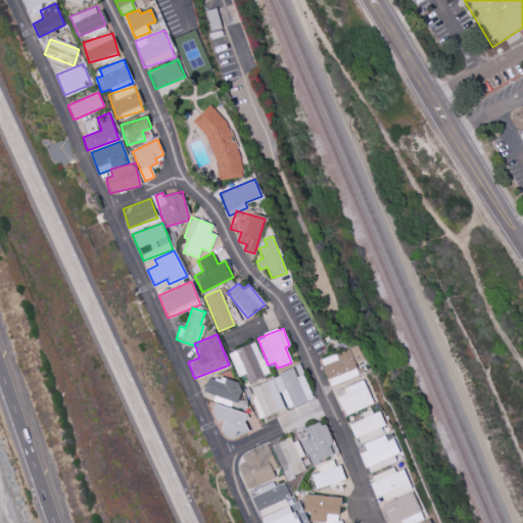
[(245,374),(249,382),(269,374),(255,342),(228,353),(238,377),(245,374)]
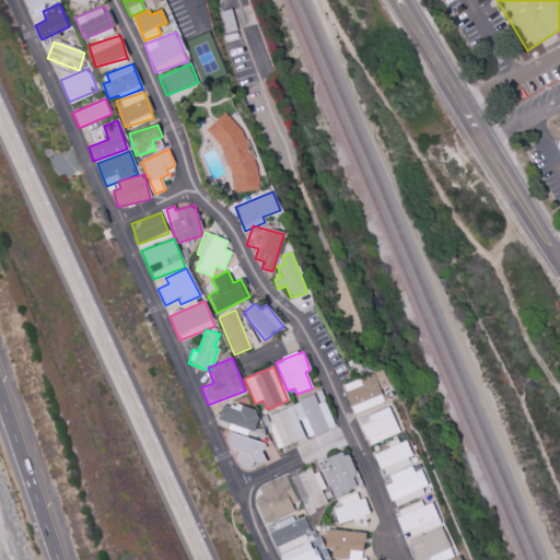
[(342,385),(352,413),(384,403),(373,373),(342,385)]
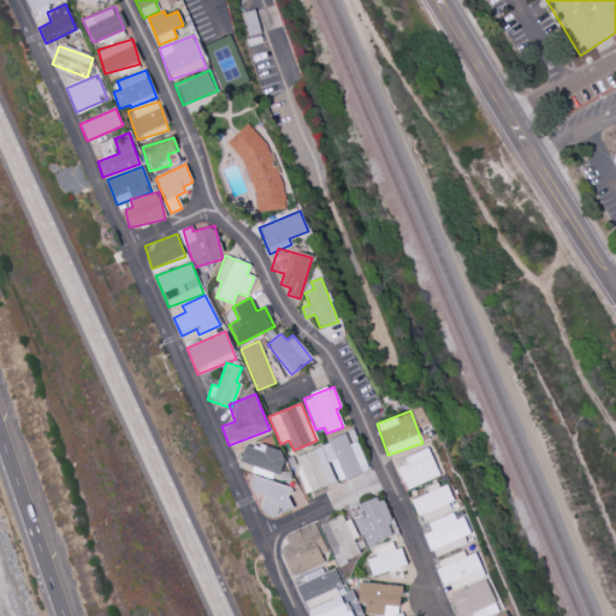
[(304,493),(337,481),(368,471),(357,442),(349,445),(345,436),(295,455),(301,471),(297,472),(304,493)]
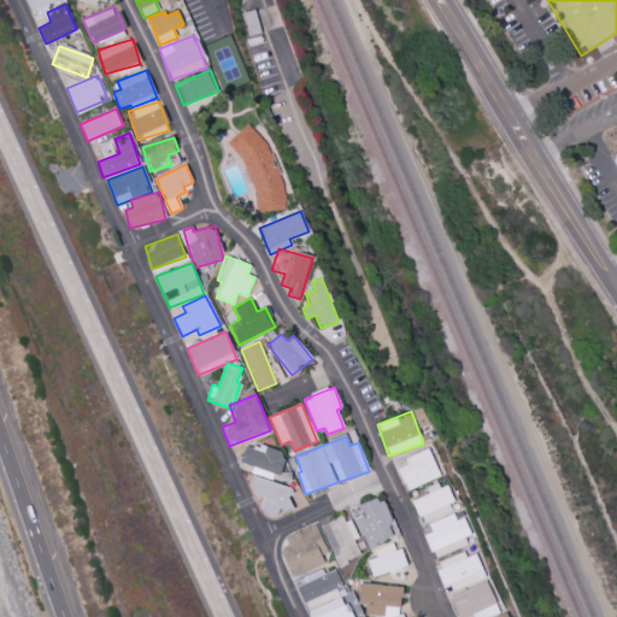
[(246,442),(240,463),(253,468),(252,471),(277,480),(285,454),(246,442)]
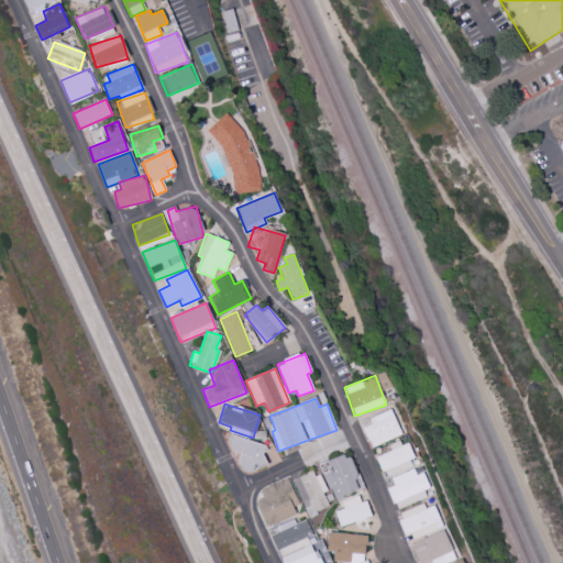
[(401,434),(390,409),(359,422),(370,449),(401,434)]
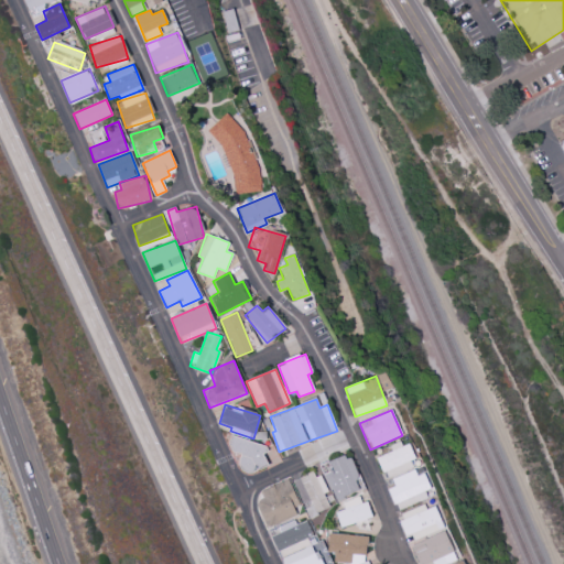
[(268,447),(231,435),(227,449),(241,453),(237,467),(253,473),(257,465),(262,466),(268,447)]
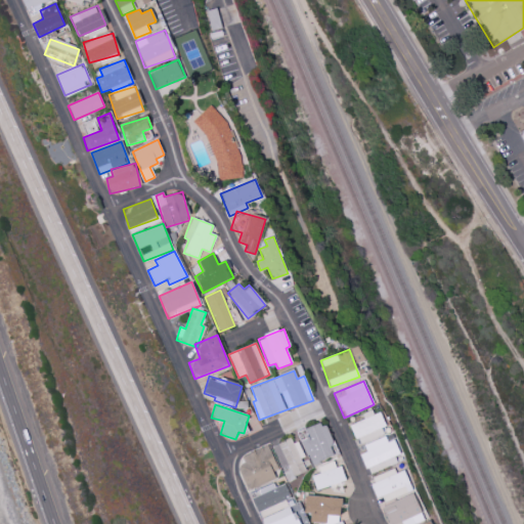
[(350,425),(357,443),(387,432),(380,412),(350,425)]
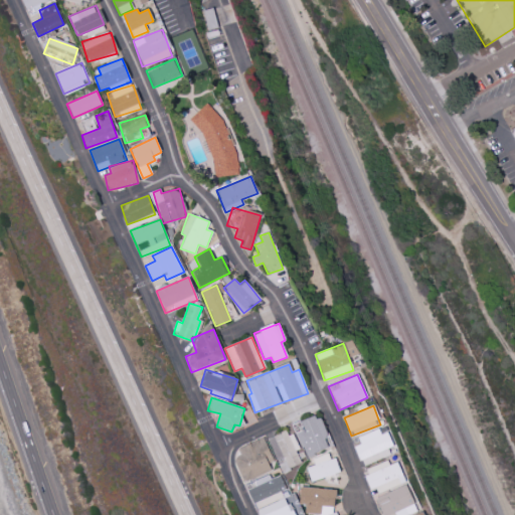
[(318,414),(298,421),(301,430),(296,432),(305,458),(328,449),(323,437),(326,436),(318,414)]
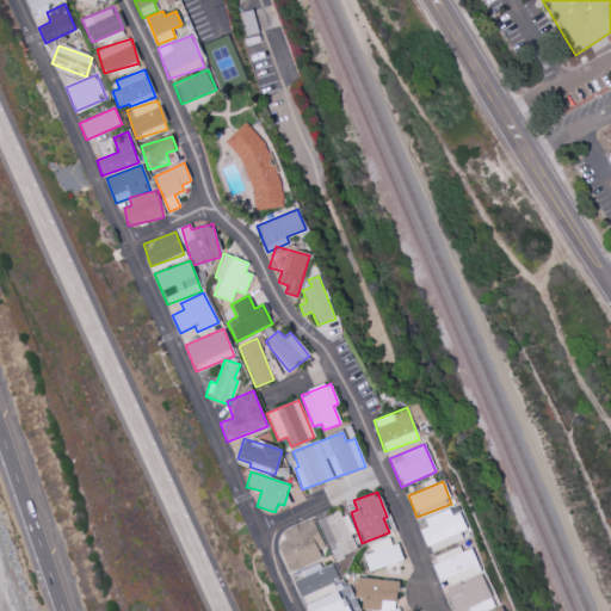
[(316,522),(331,549),(328,550),(334,562),(357,550),(350,535),(353,534),(341,508),(316,522)]
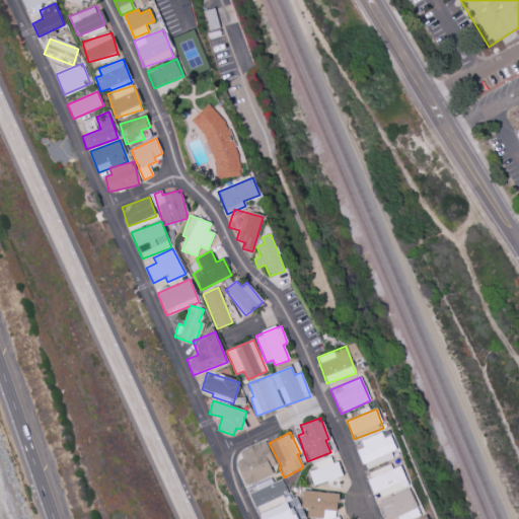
[(393,459),(390,452),(395,450),(389,432),(361,441),(363,448),(358,450),(364,469),(393,459)]
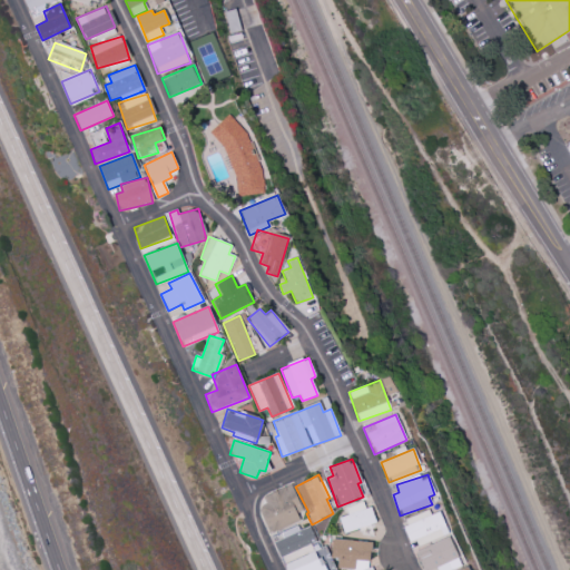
[(300,520),(297,513),(303,511),(292,484),(263,497),(266,504),(259,508),(269,533),(300,520)]
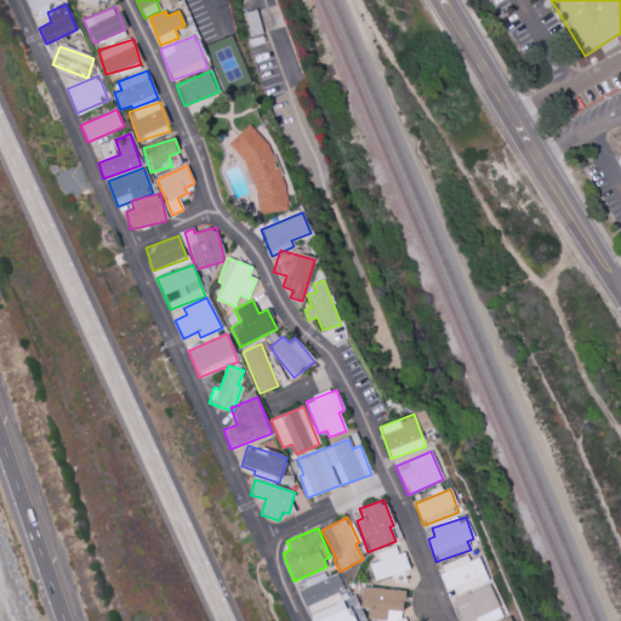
[(379,562),(369,564),(374,581),(408,571),(400,546),(376,553),(379,562)]
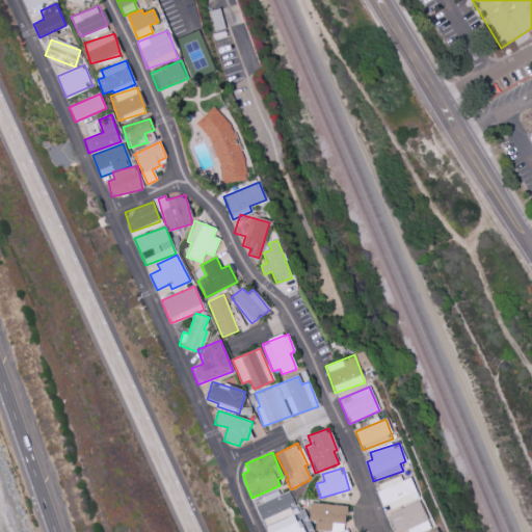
[(410,477),(401,480),(400,476),(374,485),(384,511),(418,499),(410,477)]
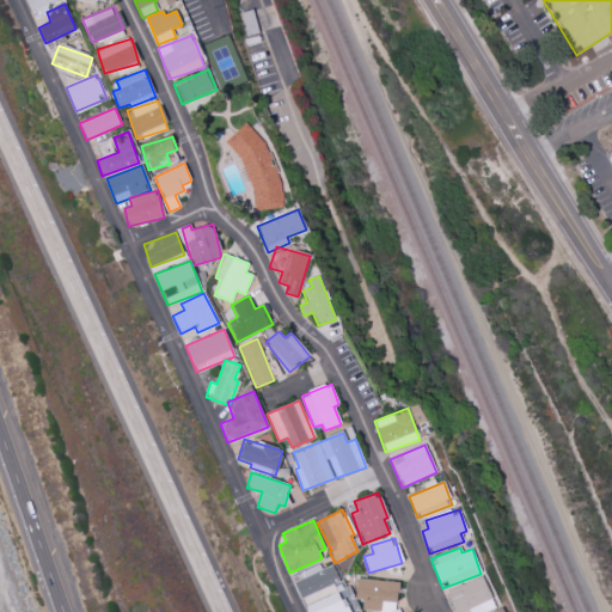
[(306,611),(347,611),(335,582),(338,581),(332,565),(322,569),(319,565),(301,573),(304,579),(294,582),(306,611)]
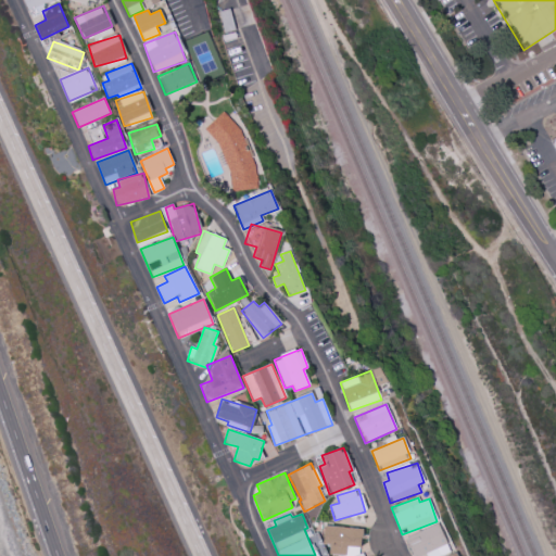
[(441,555),(450,553),(438,525),(406,538),(413,555),(441,555)]
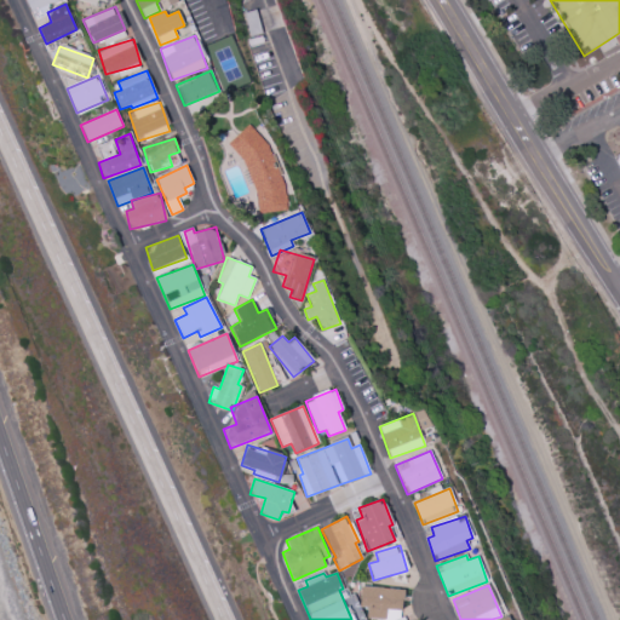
[(403,590),(361,586),(360,607),(367,608),(366,619),(367,619),(403,619),(401,613),(403,590)]
